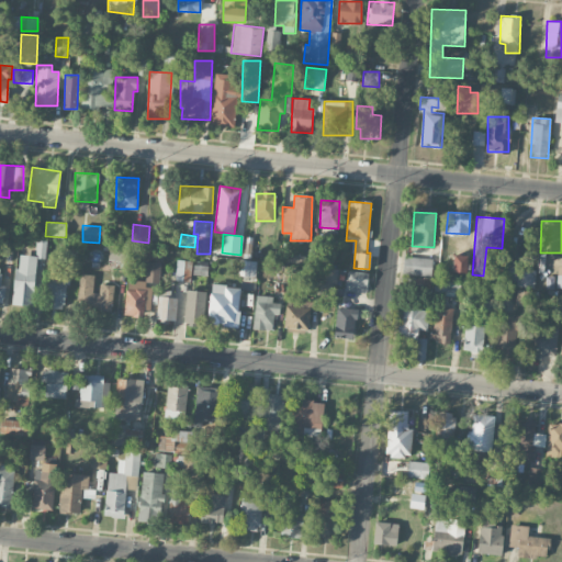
[(46,240),(36,239),(36,258),(45,258),(46,240)]
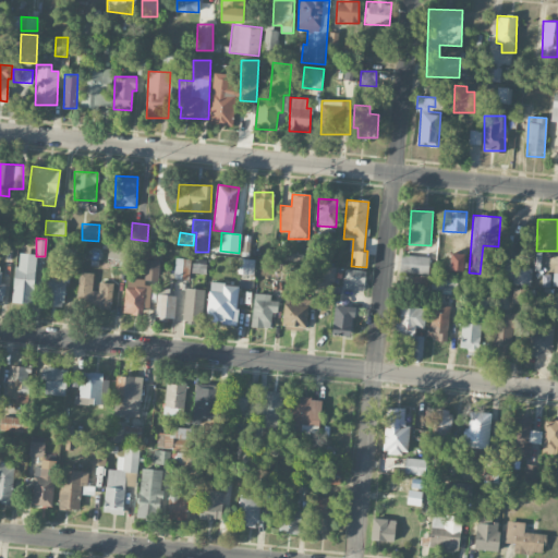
[(108,261),(126,262),(128,244),(109,243),(108,261)]
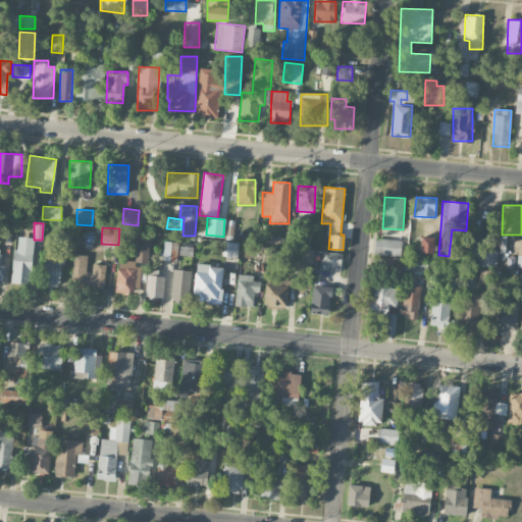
[(13,282),(33,283),(34,238),(14,237),(13,282)]
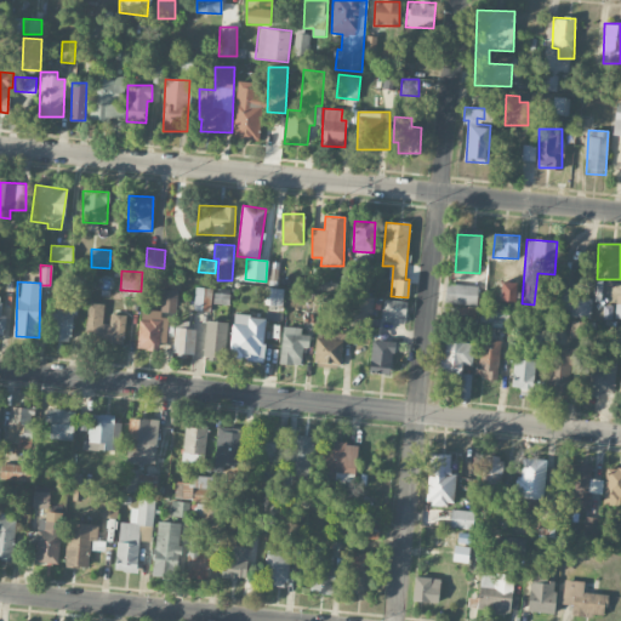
[(516,302),(517,281),(501,281),(500,301),(516,302)]
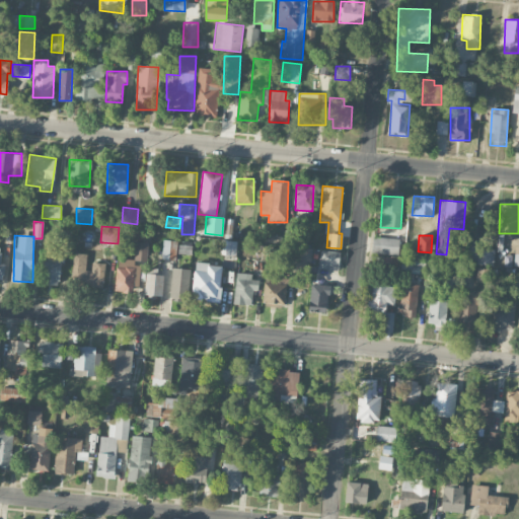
[(372,253),(398,255),(399,238),(372,237),(372,253)]
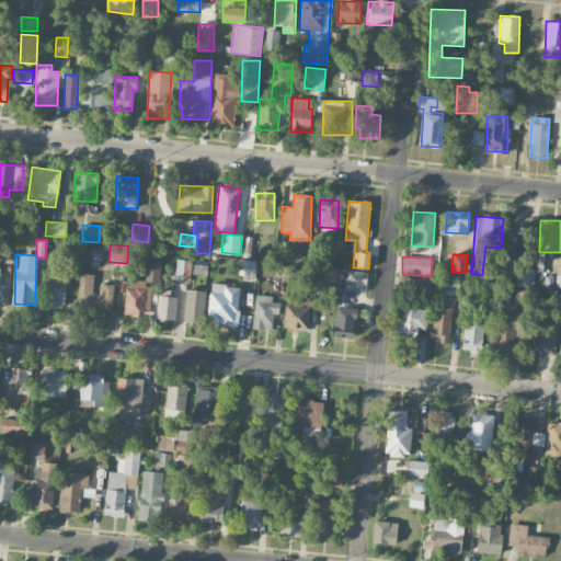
[(175,281),(191,281),(192,260),(176,260),(175,281)]
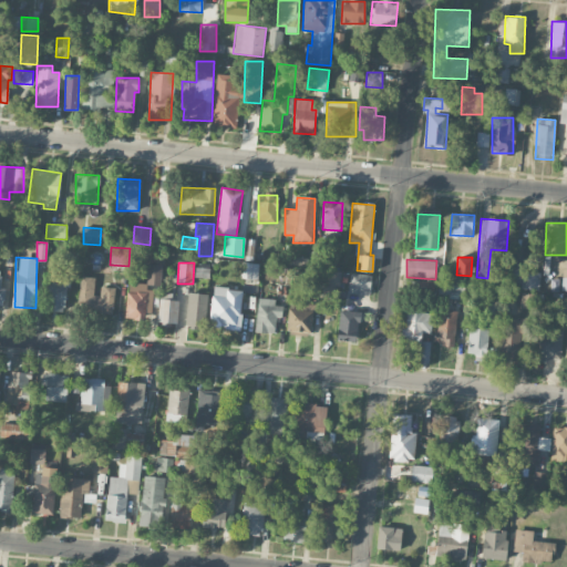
[(243,278),(258,279),(258,264),(243,263),(243,278)]
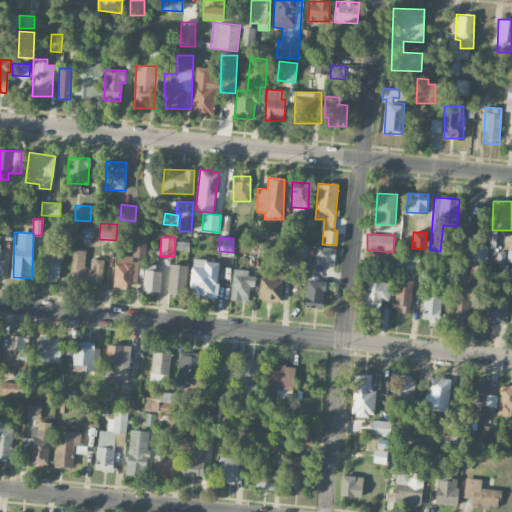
[(145,257),(146,239),(134,238),(133,256),(145,257)]
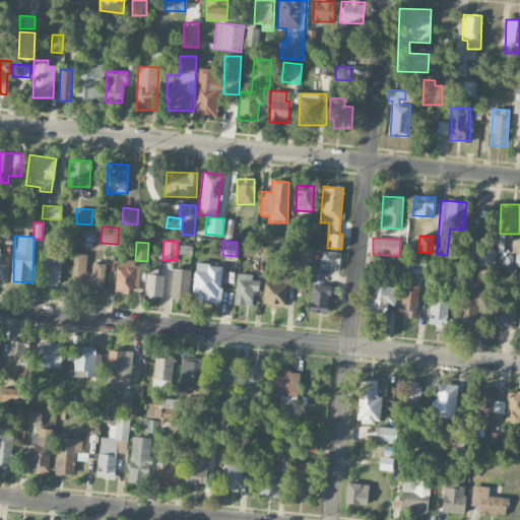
[(193,243),(179,243),(179,254),(192,255),(193,243)]
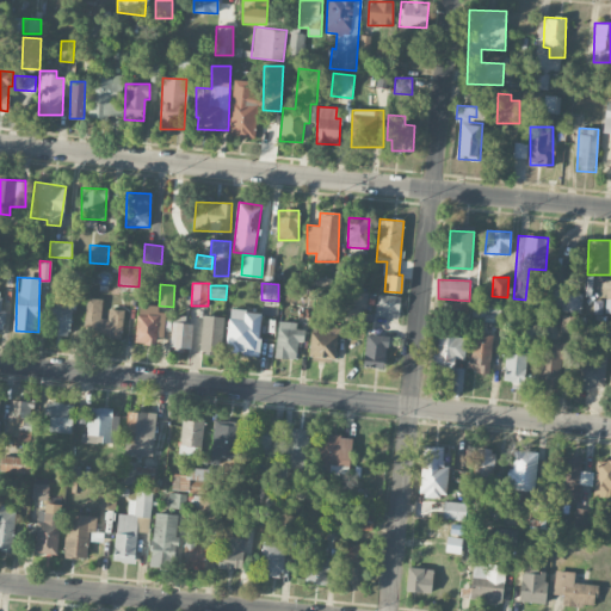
[(549,306),(565,307),(565,312),(581,312),(581,291),(549,290),(549,306)]
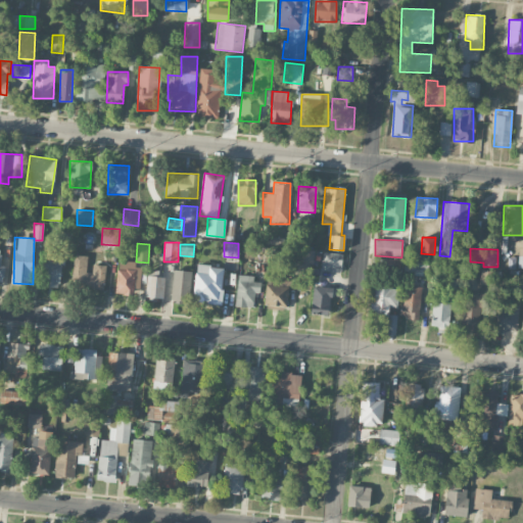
[(315,250),(296,249),(295,264),(315,264),(315,250)]
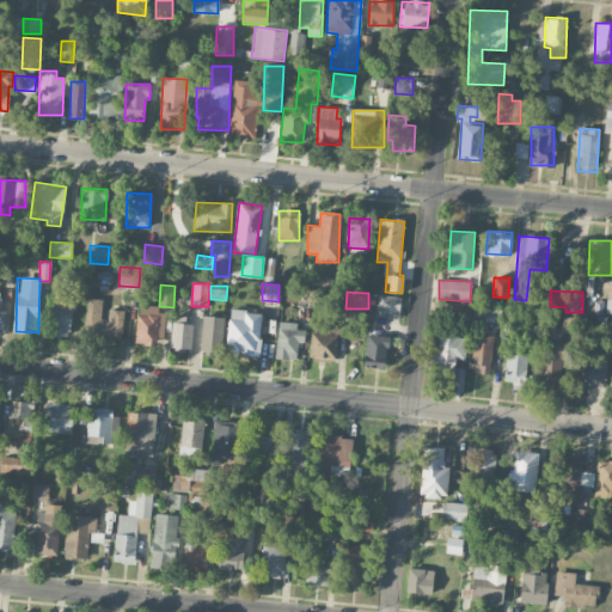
[(375,316),(398,319),(402,298),(379,294),(375,316)]
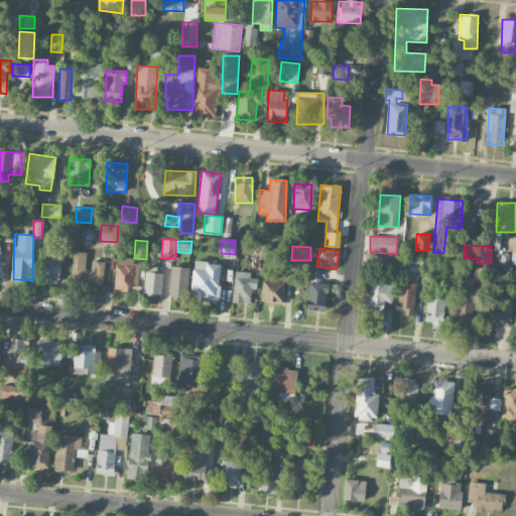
[(60,283),(61,251),(44,250),(43,283),(60,283)]
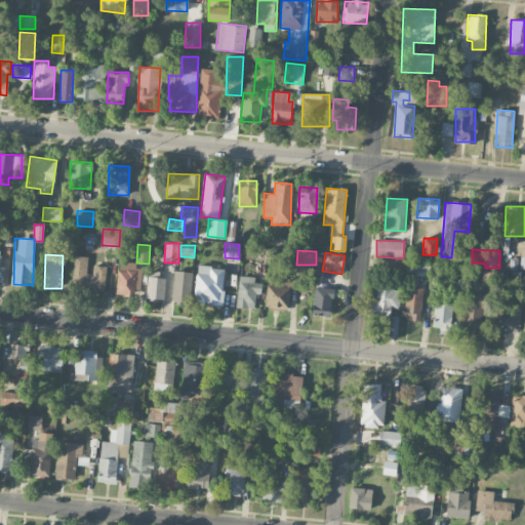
[(88,256),(74,256),(73,288),(105,289),(106,266),(93,266),(93,274),(87,274),(88,256)]
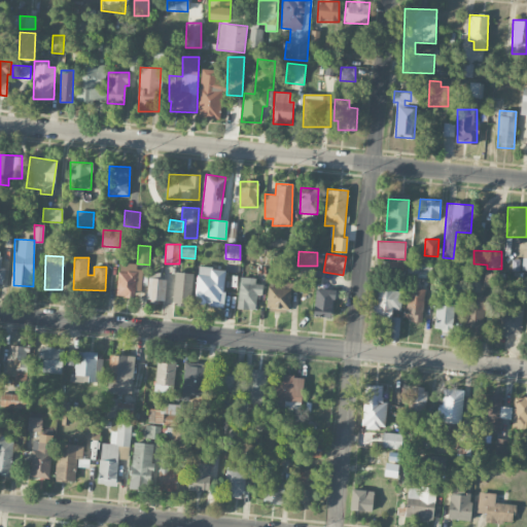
[(141,270),(137,270),(137,264),(118,262),(117,296),(140,296),(141,270)]
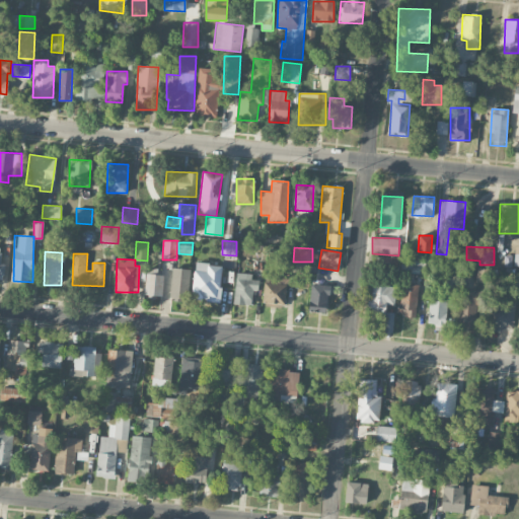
[(220,301),(222,265),(195,264),(193,300),(220,301)]
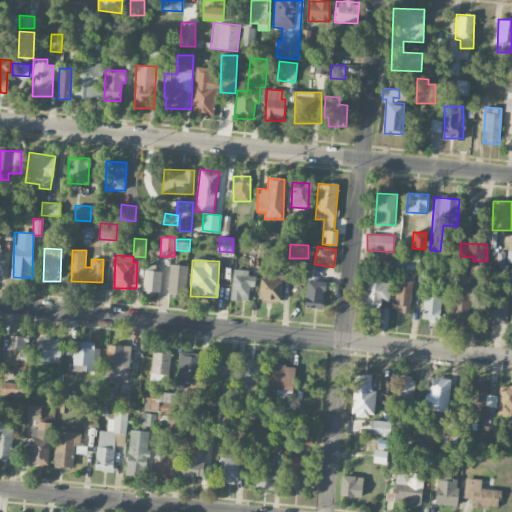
[(160,265),(144,264),(144,291),(159,291),(160,265)]
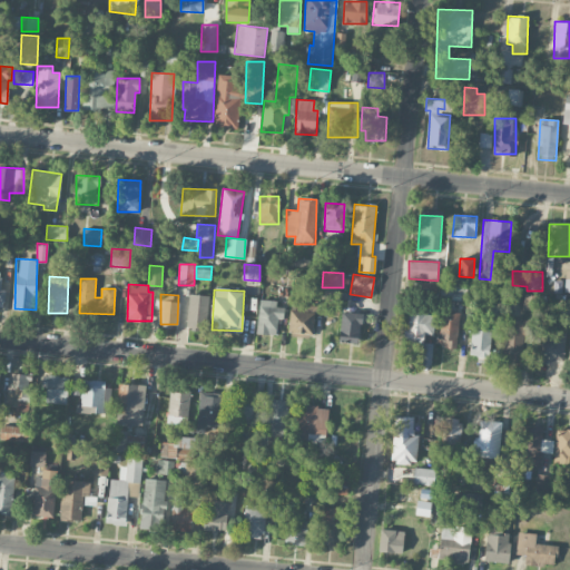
[(186,328),(205,330),(209,295),(189,294),(186,328)]
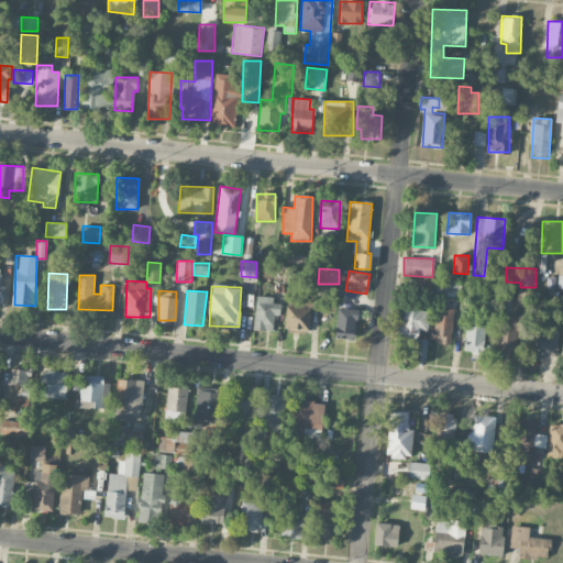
[(280,299),(255,298),(254,329),(274,330),(274,316),(279,316),(280,299)]
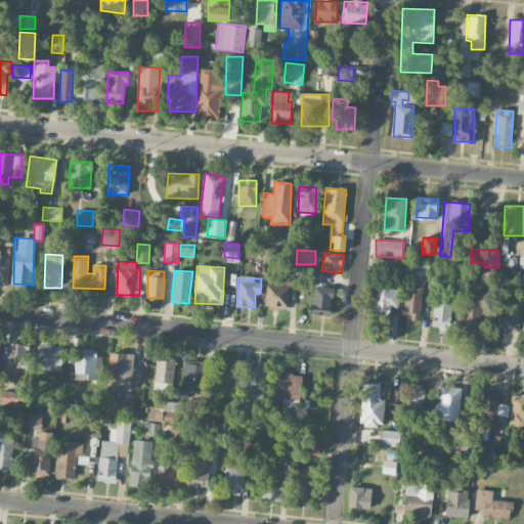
[(266,308),(289,309),(290,281),(267,280),(266,308)]
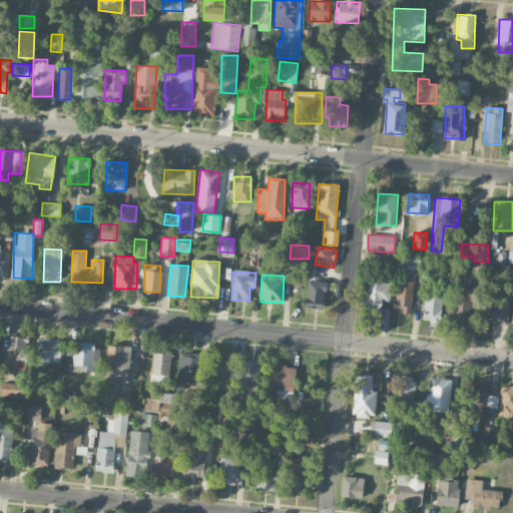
[(413,313),(414,278),(396,277),(395,313),(413,313)]
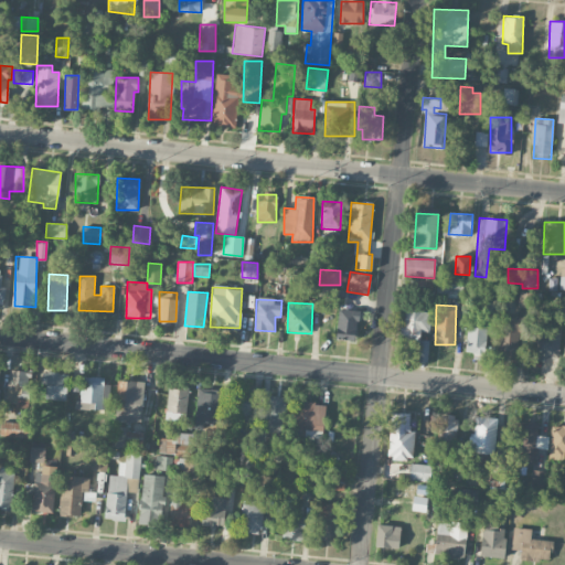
[(427,362),(429,340),(420,339),(422,332),(429,333),(432,310),(402,308),(400,345),(419,348),(418,361),(427,362)]
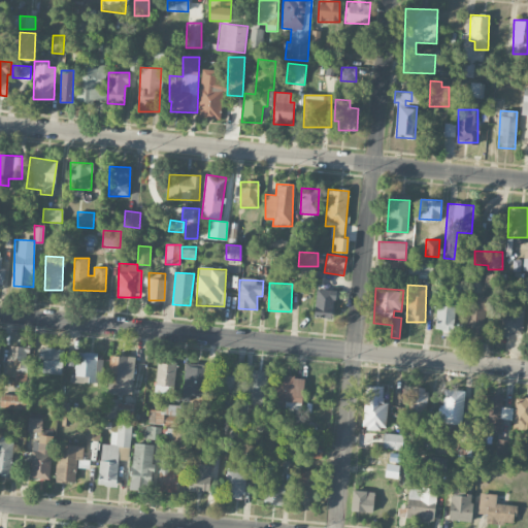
[(333,318),(334,290),(316,289),(315,318),(333,318)]
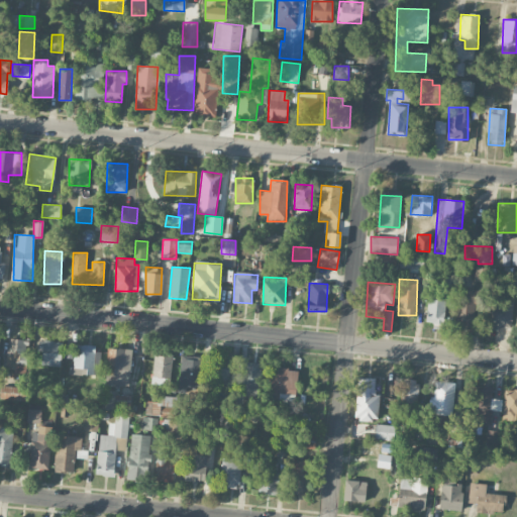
[(445,299),(427,298),(426,324),(452,325),(453,317),(445,317),(445,299)]
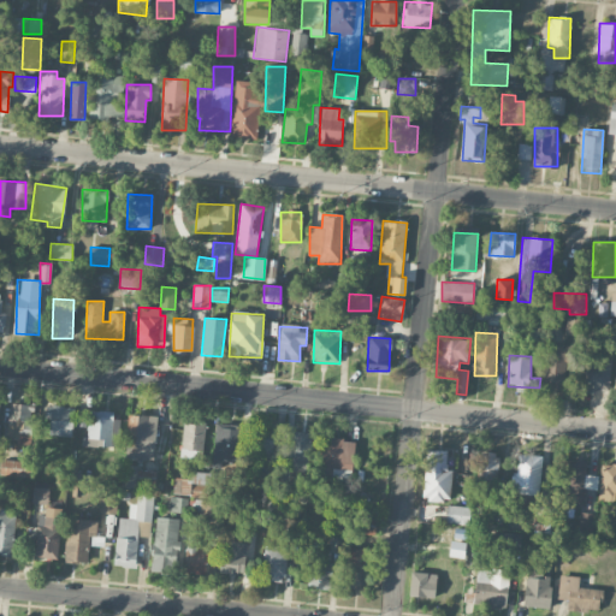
[(563,390),(564,356),(545,355),(544,389),(563,390)]
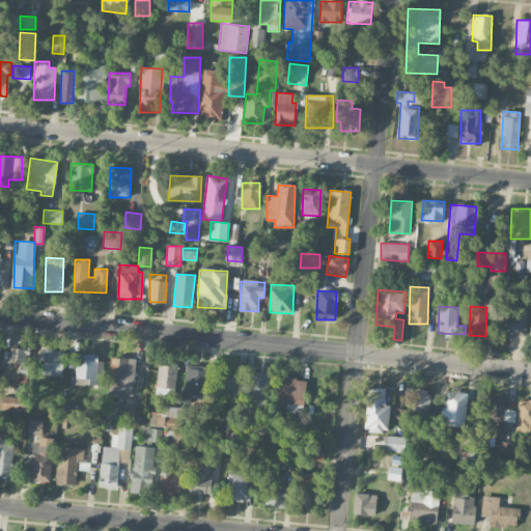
[(527,308),(499,307),(498,337),(526,338),(527,308)]
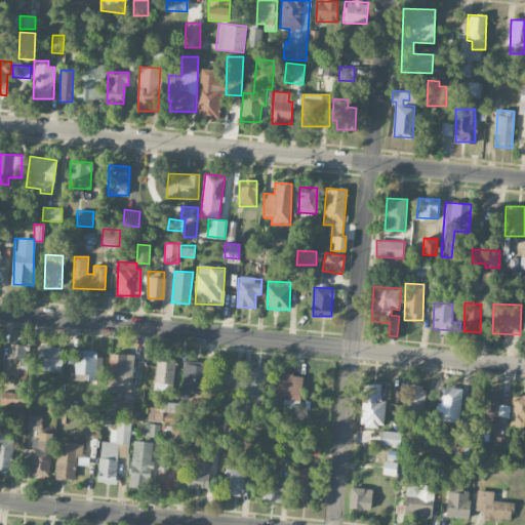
[(27,376),(28,345),(7,345),(6,376),(27,376)]
